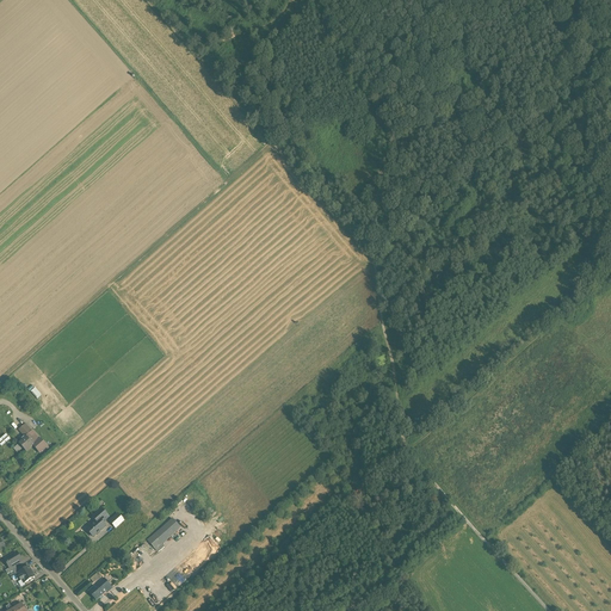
[(37,388),(32,392),(38,400),(43,396),(37,388)]
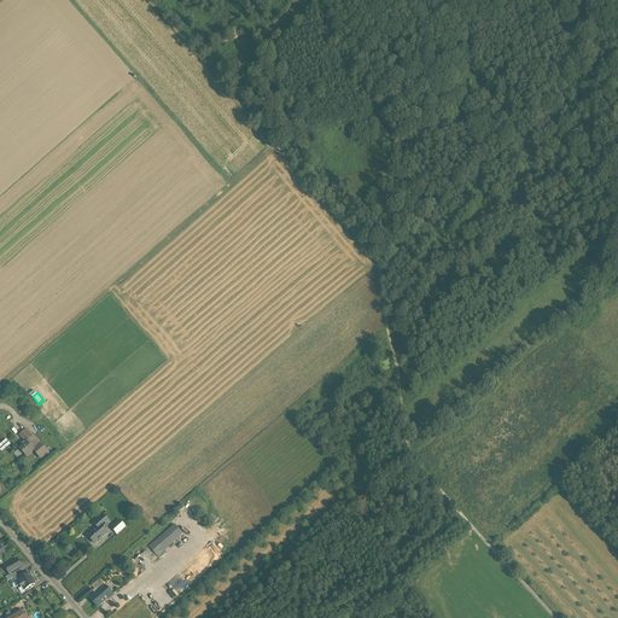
[(19,436),(25,443),(28,441),(33,437),(27,430),(19,436)]
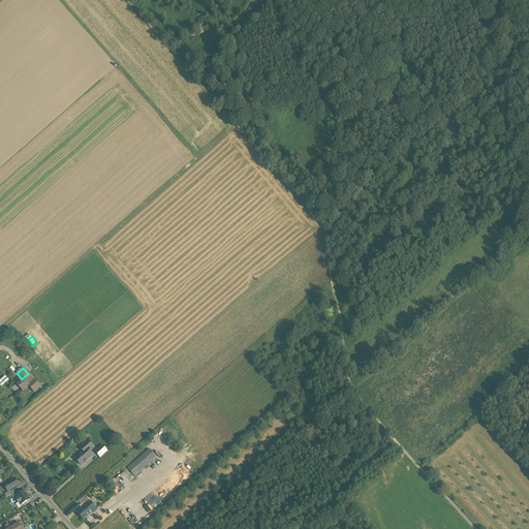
[(28,374),(24,377),(30,385),(29,386),(34,393),(39,387),(28,374)]
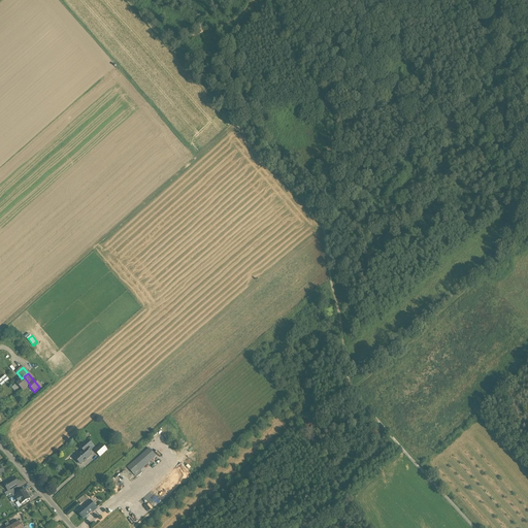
[(0,383),(2,386),(9,378),(7,375),(0,382),(0,383)]
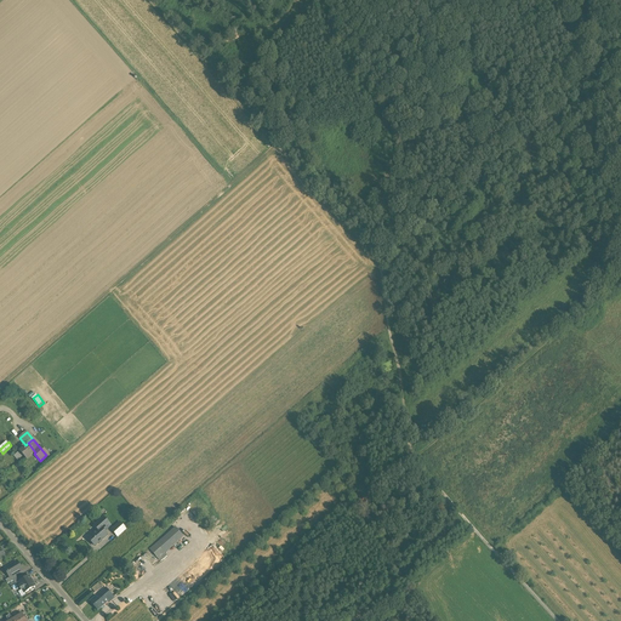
[(26,445),(20,451),(20,453),(22,456),(23,455),(27,460),(34,454),(35,453),(28,443),(26,445)]
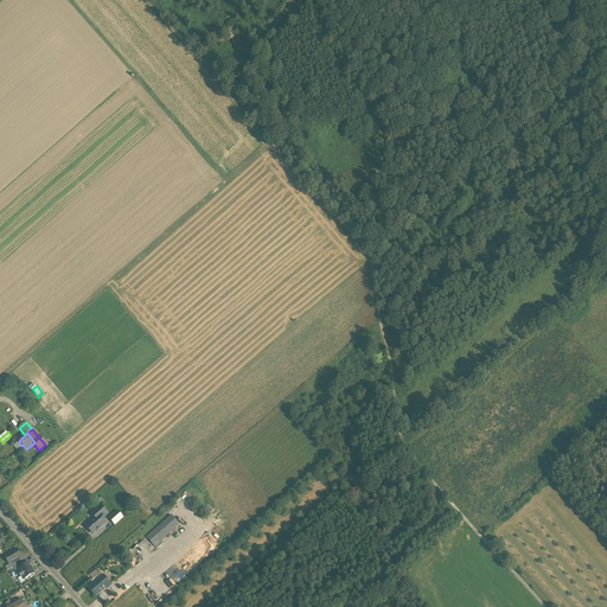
[(191,505),(186,509),(192,516),(197,511),(191,505)]
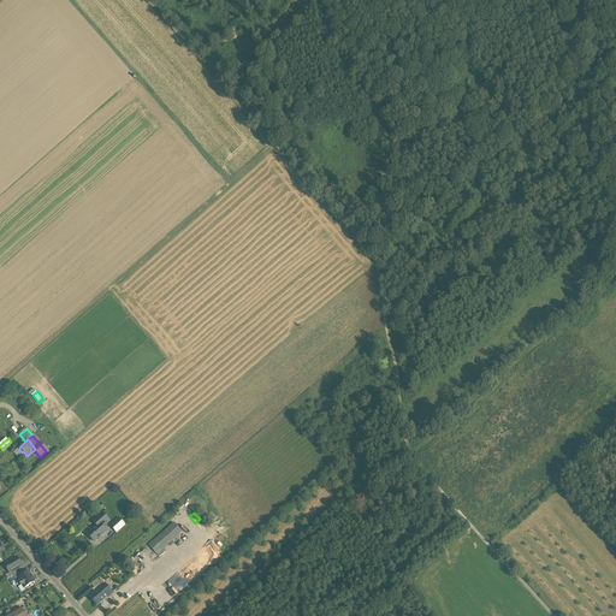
[(104,514),(95,521),(99,526),(100,525),(107,519),(104,514)]
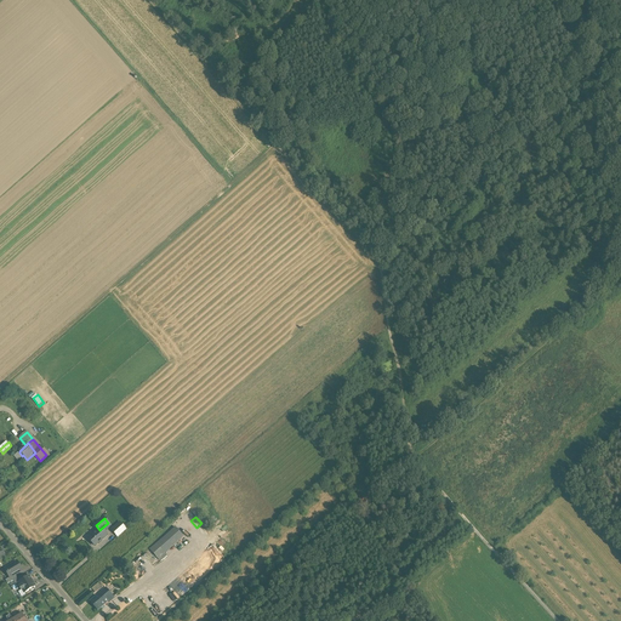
[(125,530),(120,523),(112,530),(118,537),(125,530)]
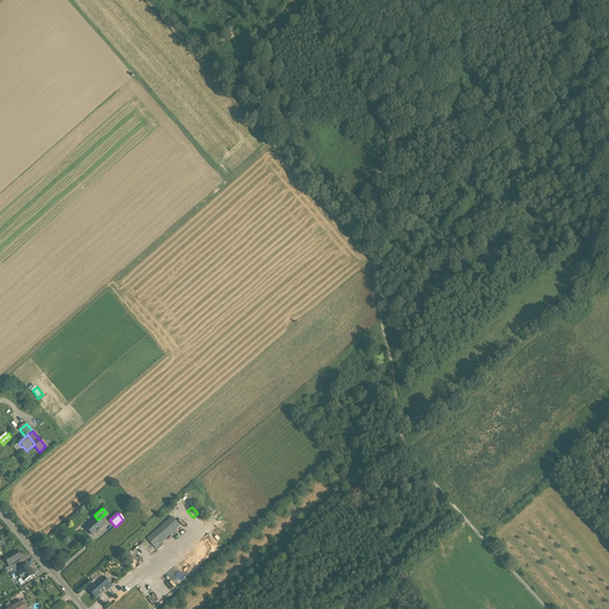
[(176,514),(155,533),(162,542),(184,523),(176,514)]
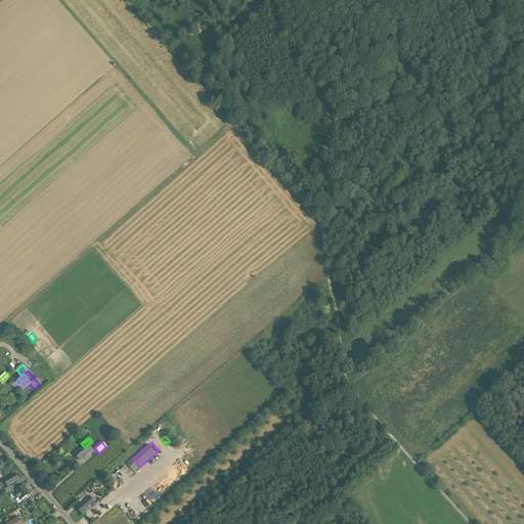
[(84,447),(75,454),(80,461),(91,451),(85,446),(84,447)]
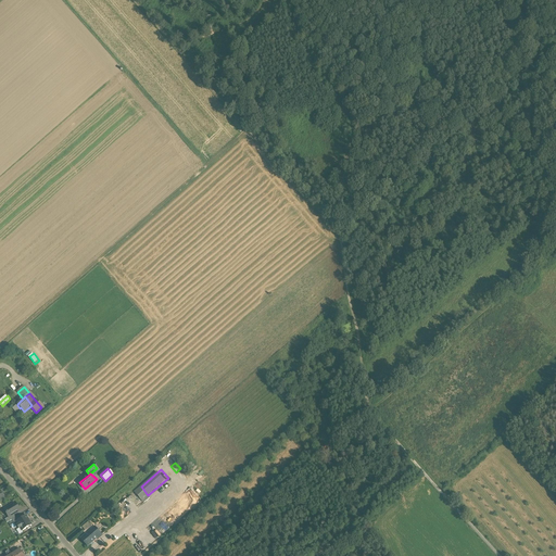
[(140,487),(136,491),(144,503),(150,498),(148,495),(141,487),(140,487)]
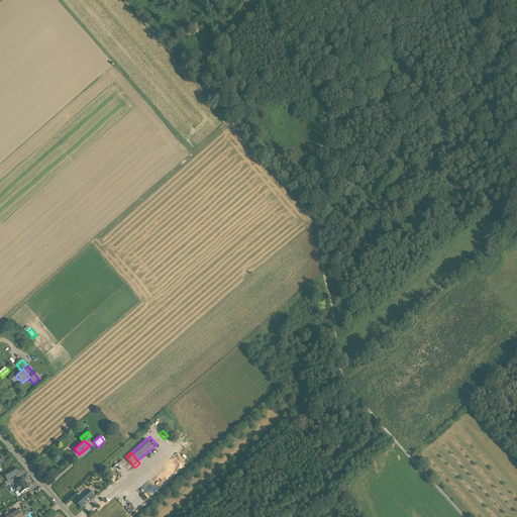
[(17,476),(13,469),(4,474),(8,481),(17,476)]
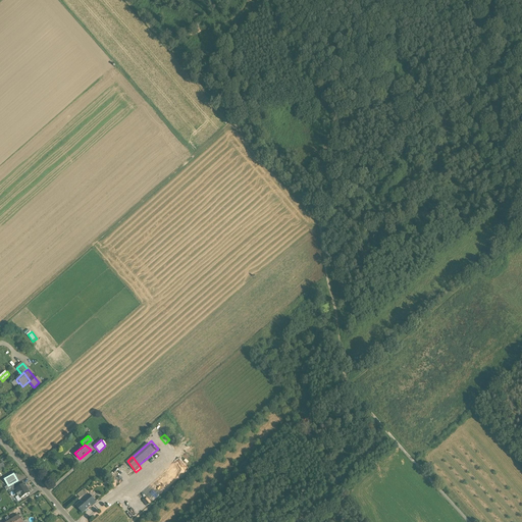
[(30,493),(24,485),(15,490),(20,500),(30,493)]
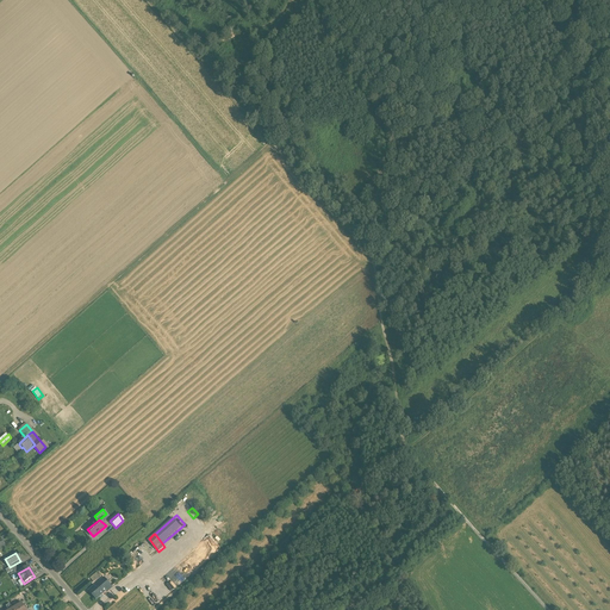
[(101,576),(93,584),(95,586),(100,583),(100,584),(104,579),(101,576)]
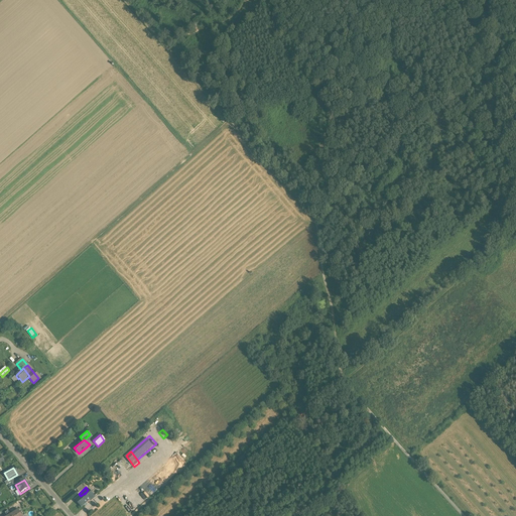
[(81,496),(76,501),(82,507),(90,500),(85,494),(85,493),(81,496)]
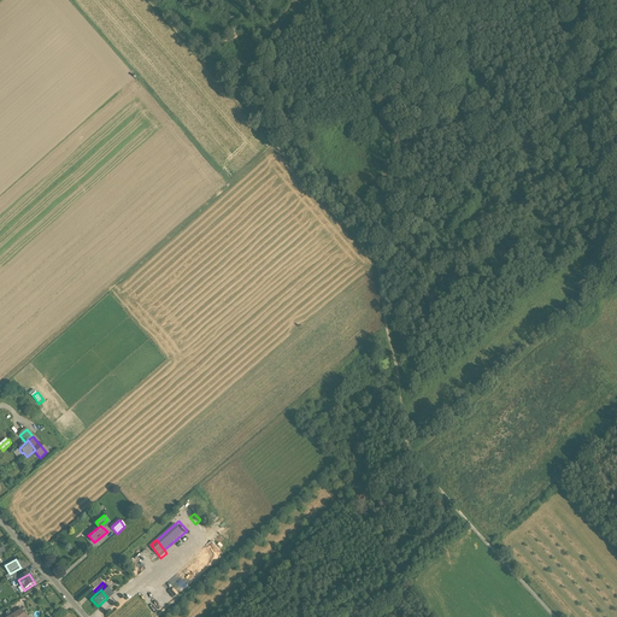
[(152,601),(154,609),(169,604),(166,597),(152,601)]
